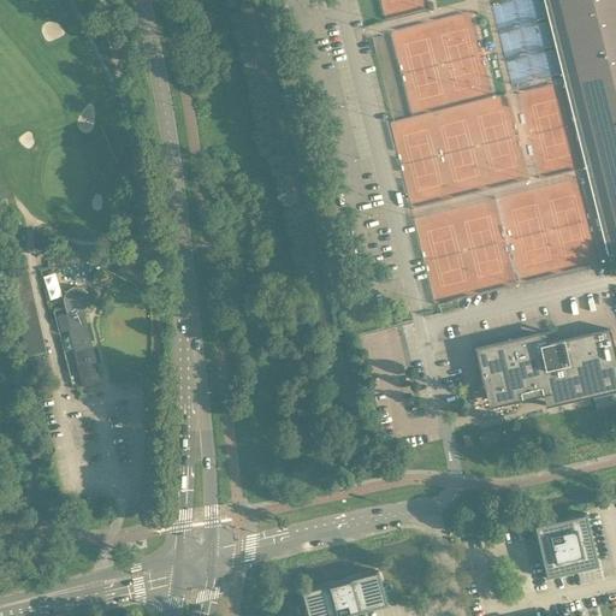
[(615,0),(543,0),(608,256),(615,254),(615,0)]
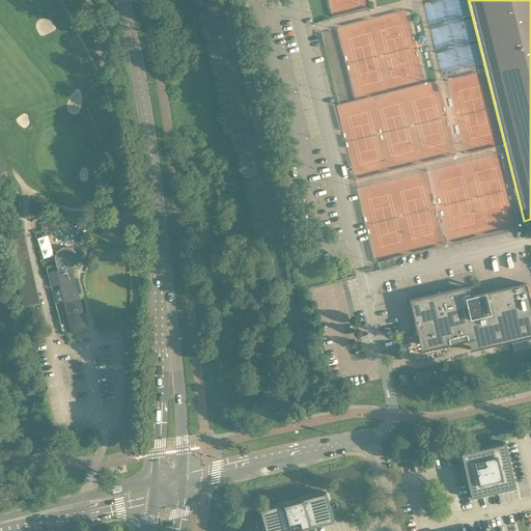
[(21,220),(8,223),(10,231),(23,228),(21,220)]
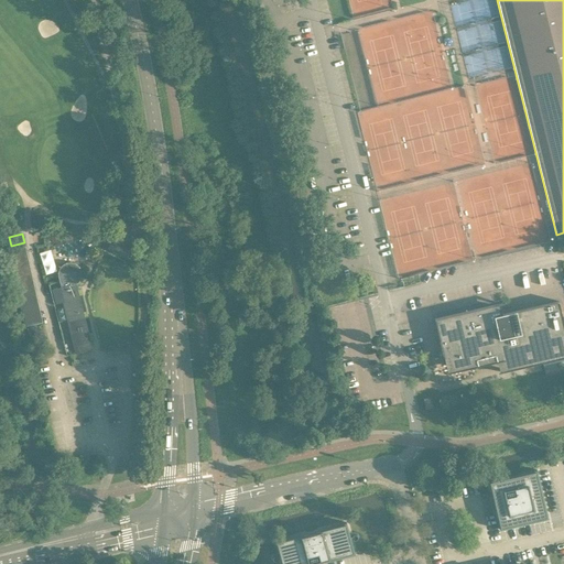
[(43,323),(25,247),(9,250),(25,327),(43,323)]
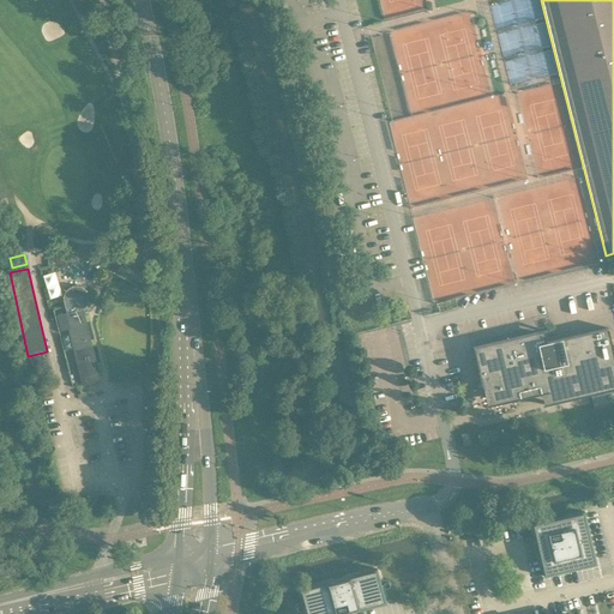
[(100,380),(82,309),(82,308),(83,308),(84,307),(85,307),(85,306),(86,305),(88,304),(88,302),(88,301),(88,300),(89,299),(89,298),(88,296),(88,295),(88,294),(88,293),(86,292),(85,290),(84,289),(83,288),(80,287),(79,286),(77,286),(76,286),(73,286),(71,286),(70,287),(67,288),(66,289),(65,292),(64,293),(64,295),(62,296),(62,299),(64,301),(67,313),(58,315),(61,331),(71,329),(84,384),(100,380)]
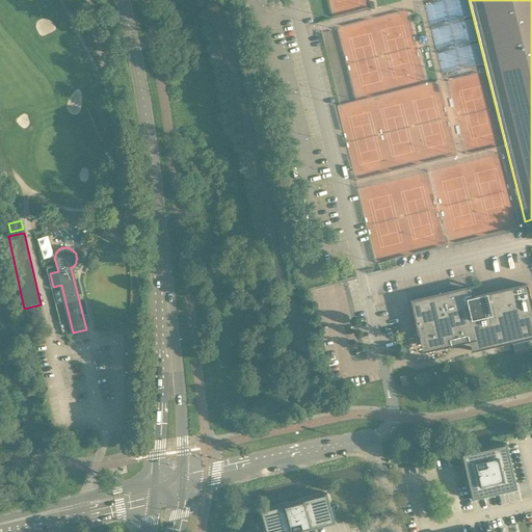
[(531,338),(531,306),(527,285),(467,298),(464,288),(410,301),(418,333),(420,333),(422,342),(423,343),(424,344),(424,345),(425,346),(427,346),(428,346),(429,346),(448,342),(449,346),(448,346),(448,347),(483,339),(484,341),(485,342),(486,342),(488,343),(489,343),(510,338),(511,342),(510,342),(511,343),(531,338)]
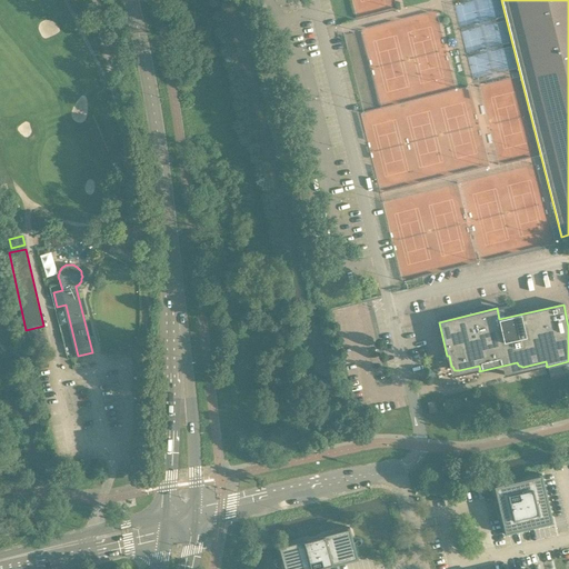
[(435,401),(427,403),(429,412),(437,411),(435,401)]
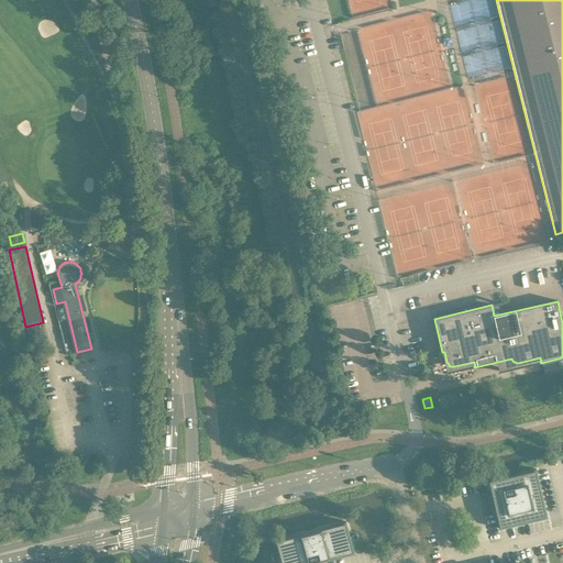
[(487,481),(490,496),(492,496),(493,496),(494,501),(493,501),(493,503),(492,503),(492,504),(492,505),(492,506),(493,506),(493,507),(494,507),(495,507),(496,512),(495,512),(499,529),(516,525),(516,523),(530,520),(530,521),(548,517),(543,500),(542,500),(539,486),(540,486),(536,468),(519,473),(519,474),(505,477),(505,476),(487,481)]
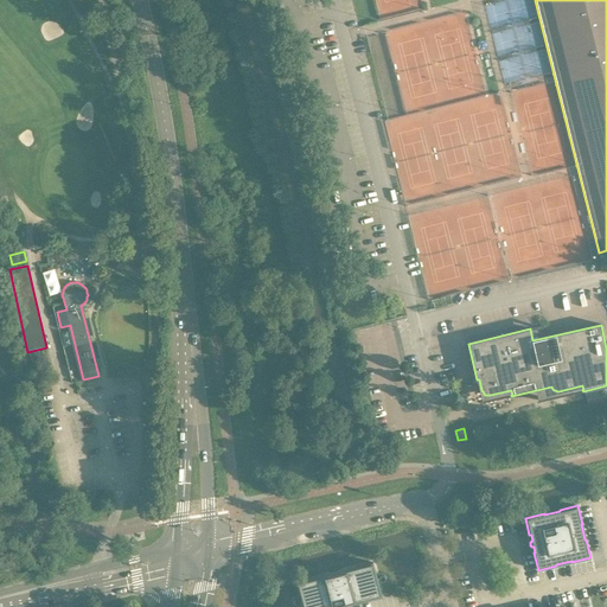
[(302,606),(336,606),(337,606),(340,605),(340,606),(342,606),(343,606),(344,606),(345,606),(346,605),(346,604),(350,602),(350,604),(352,604),(382,596),(372,562),(344,570),(344,572),(339,573),(339,574),(331,576),(330,575),(326,576),(326,575),(296,583),(302,606)]
